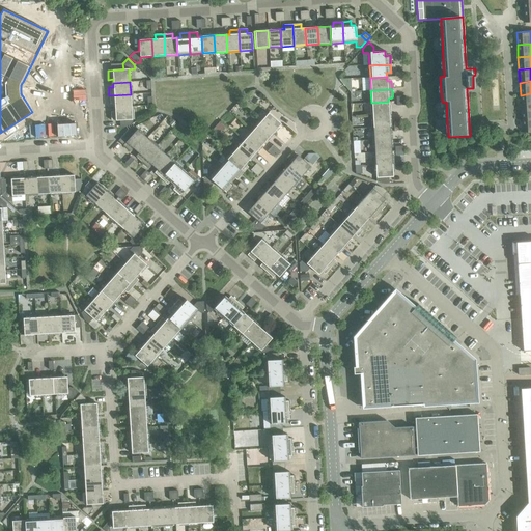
[(530,93),(521,95),(521,108),(530,107),(530,93)]
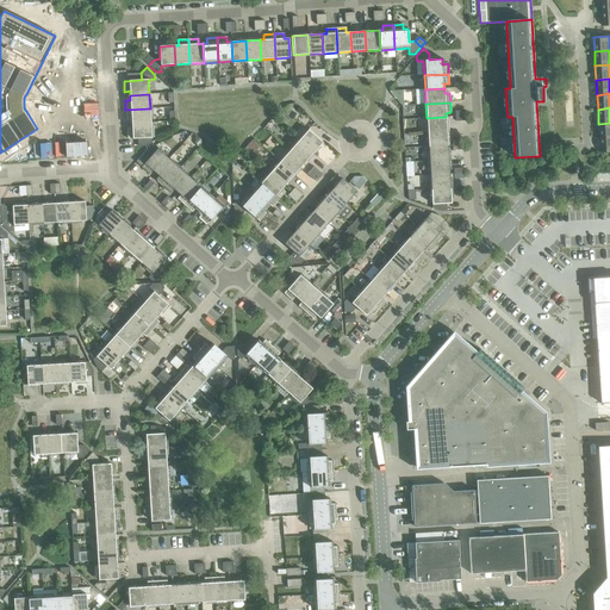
[(131,119),(131,124),(150,123),(150,109),(125,110),(126,120),(131,119)]
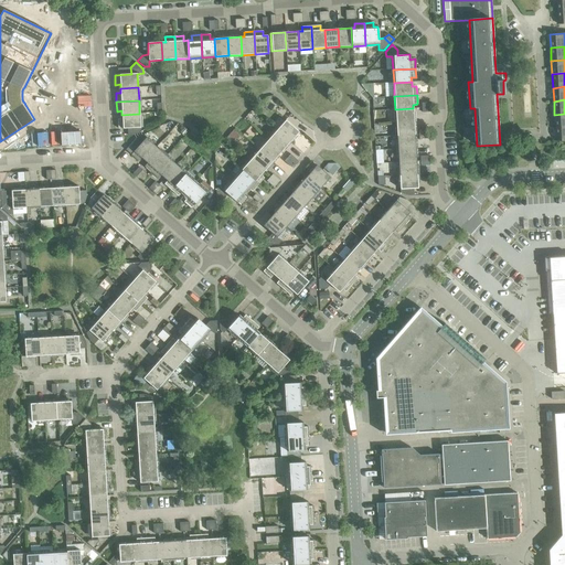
[(395,109),(396,123),(414,121),(413,108),(395,109)]
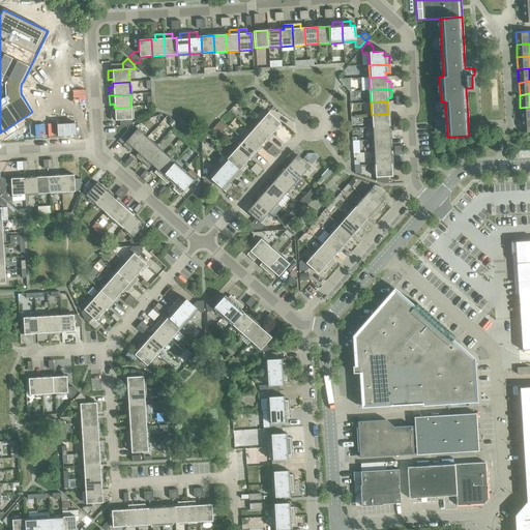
[(130,107),(114,108),(114,111),(110,112),(111,121),(119,120),(120,127),(125,126),(131,123),(130,107)]
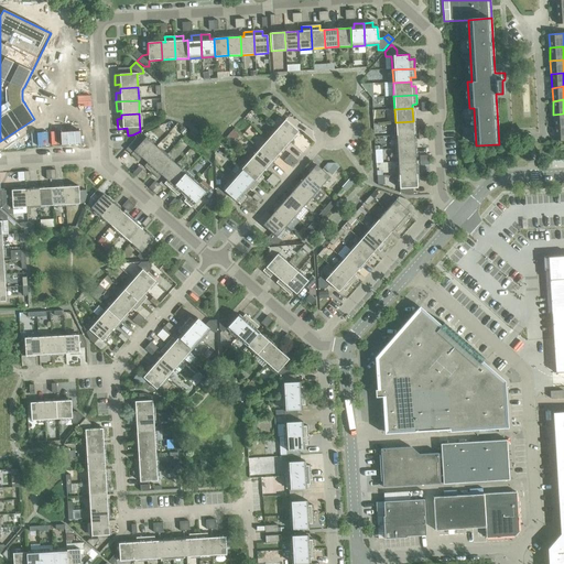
[(563,114),(553,115),(554,128),(563,127),(563,114)]
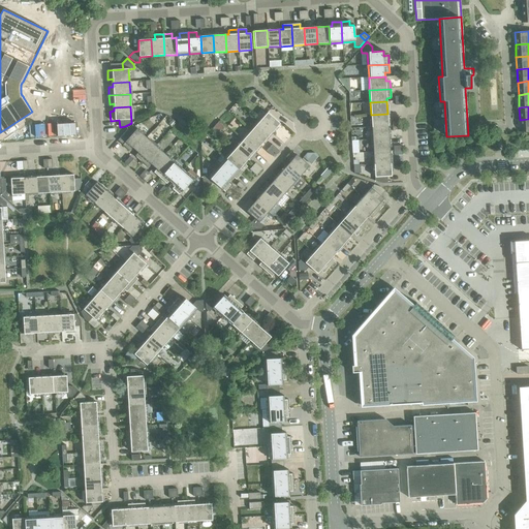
[(267,113),(258,122),(271,133),(279,123),(267,113)]
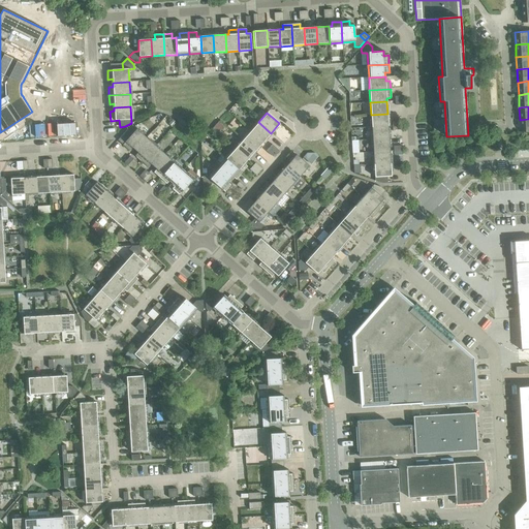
[(371,115),(371,127),(389,126),(387,114),(371,115)]
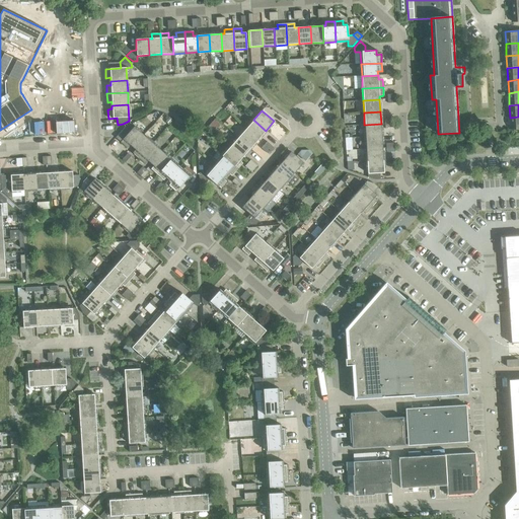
[(518,117),(510,118),(511,130),(518,129),(518,117)]
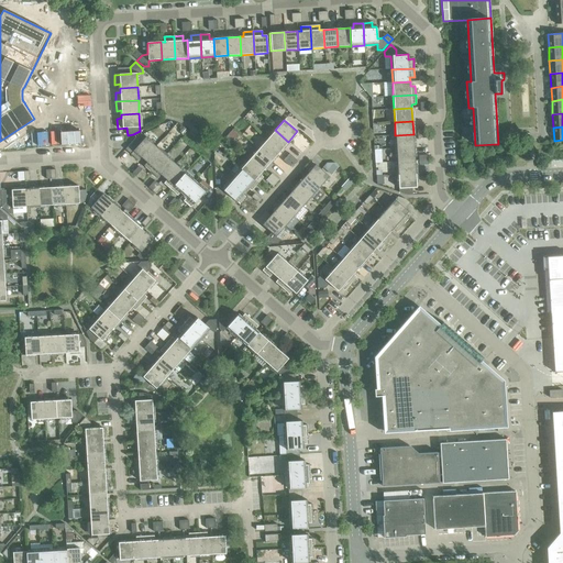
[(232,130),(225,136),(232,142),(239,135),(232,130)]
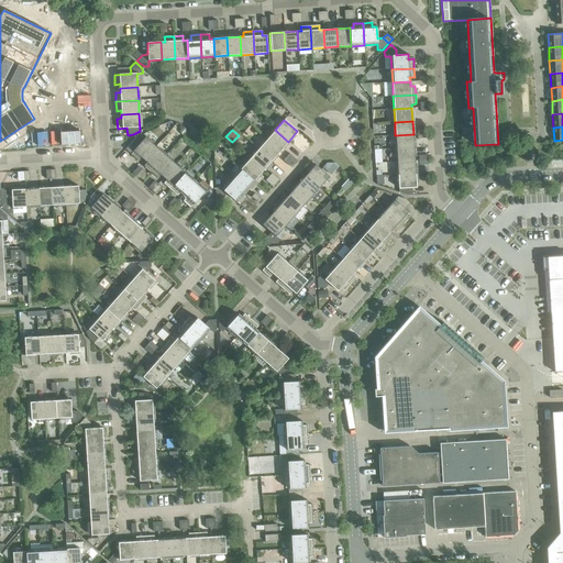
[(275,130),(266,140),(279,152),(288,142),(275,130)]
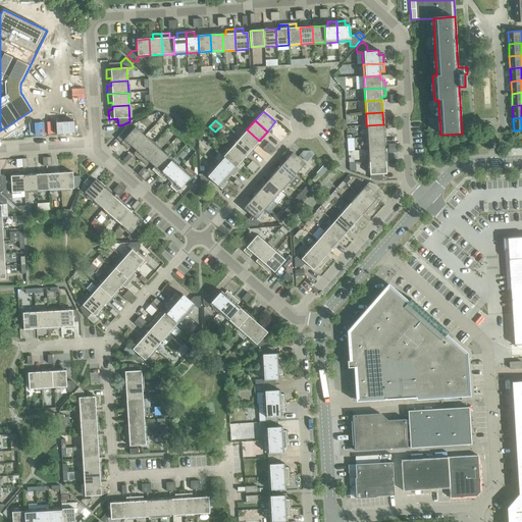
[(131,146),(134,148),(144,136),(132,124),(125,128),(121,133),(126,137),(120,143),(127,149),(131,146)]
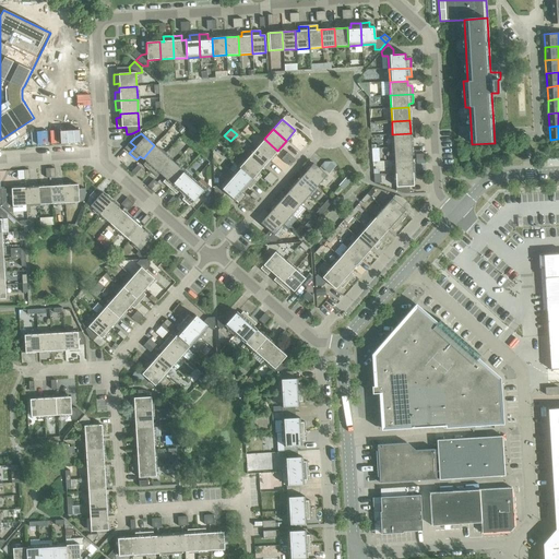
[(392,134),(393,147),(411,146),(411,133),(392,134)]
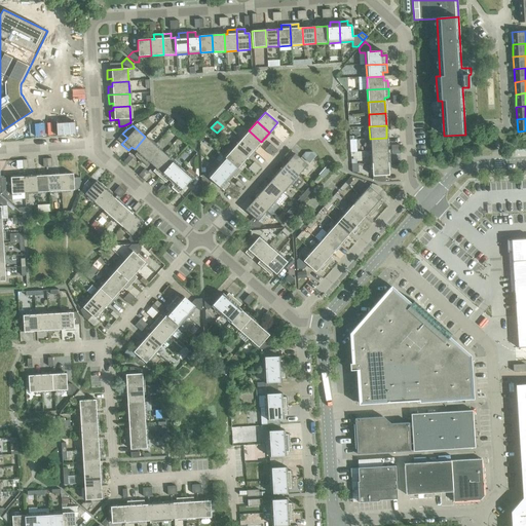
[(249,130),(240,140),(253,151),(261,142),(249,130)]
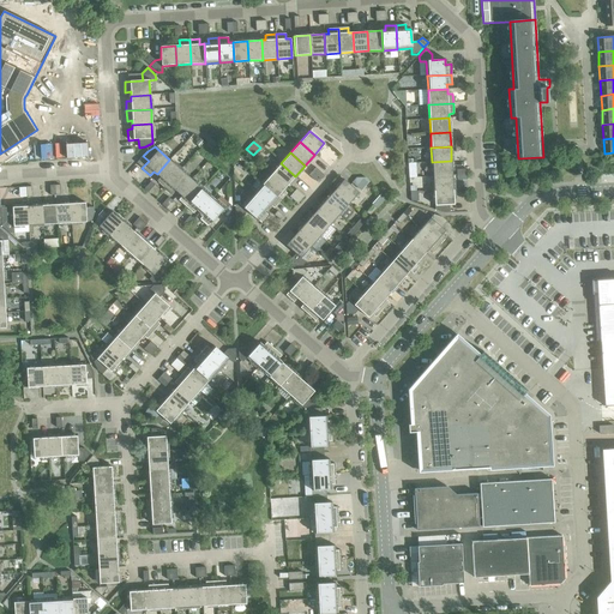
[(156,181),(164,187),(180,169),(169,160),(157,174),(160,178),(156,181)]
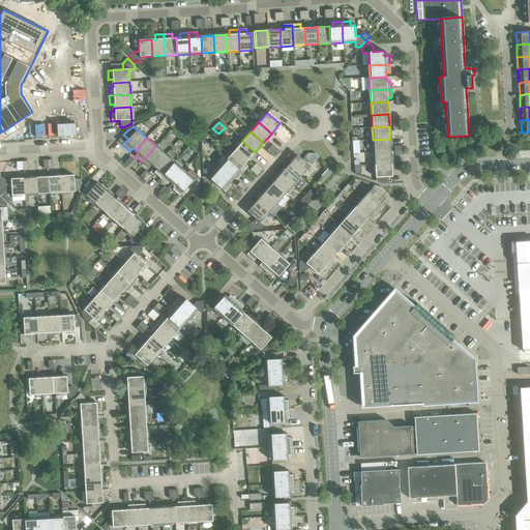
[(373,140),(374,152),(390,151),(389,139),(373,140)]
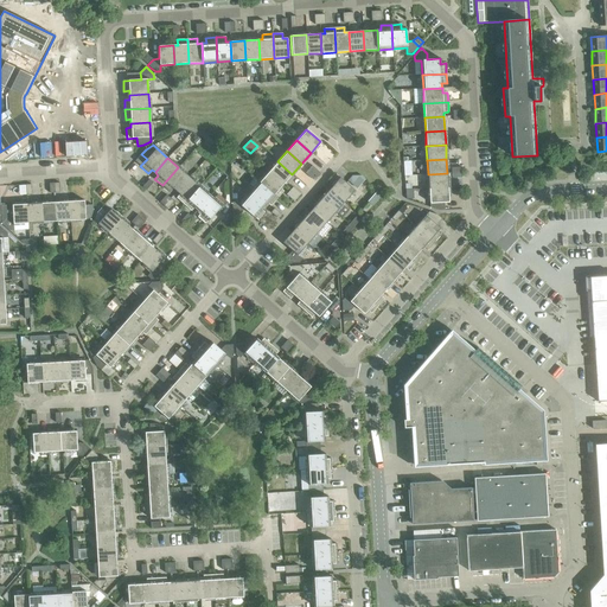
[(278,161),(268,172),(282,185),(292,174),(278,161)]
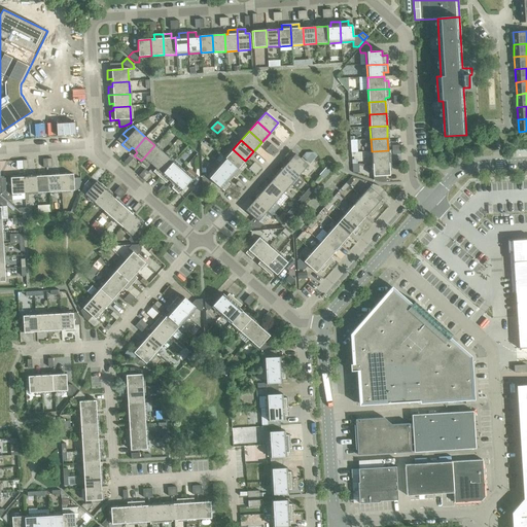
[(271,144),(268,147),(274,153),(277,149),(271,144)]
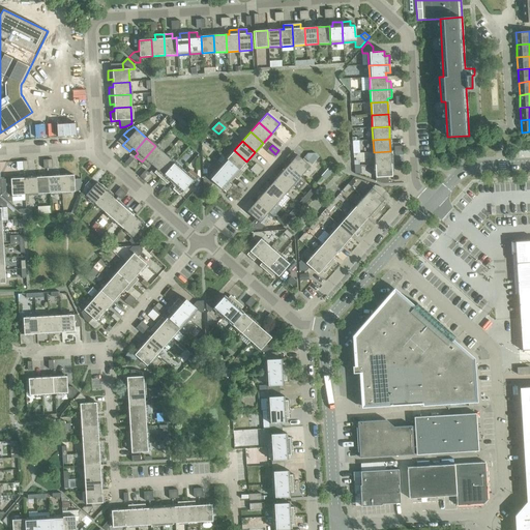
[(151,165),(154,167),(165,154),(155,146),(142,162),(148,168),(151,165)]
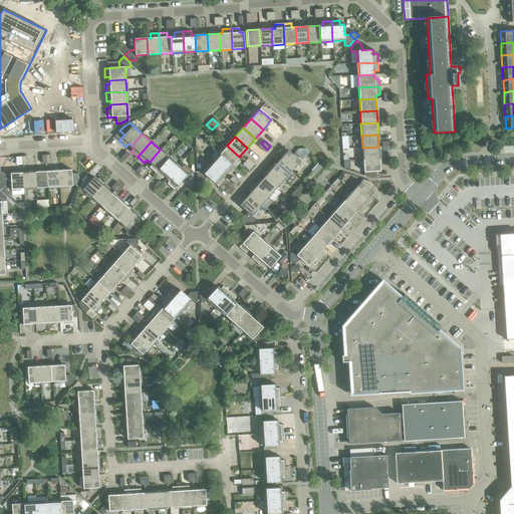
[(267,150),(261,144),(258,147),(265,153),(267,150)]
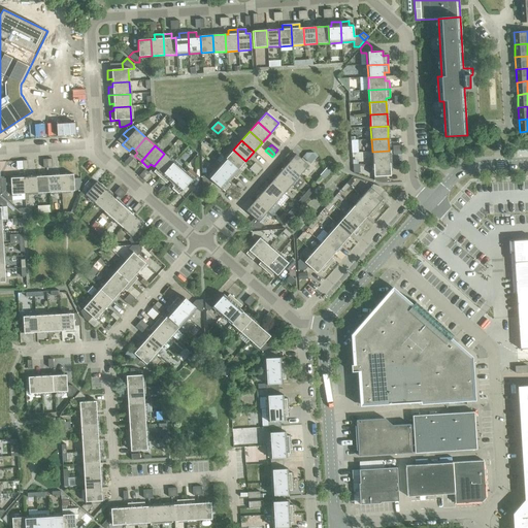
[(233,150),(225,159),(241,172),(246,166),(243,163),(245,161),(233,150)]
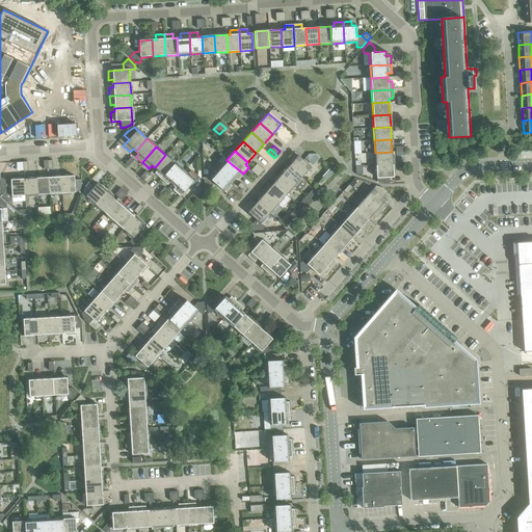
[(375,153),(376,165),(393,164),(392,152),(375,153)]
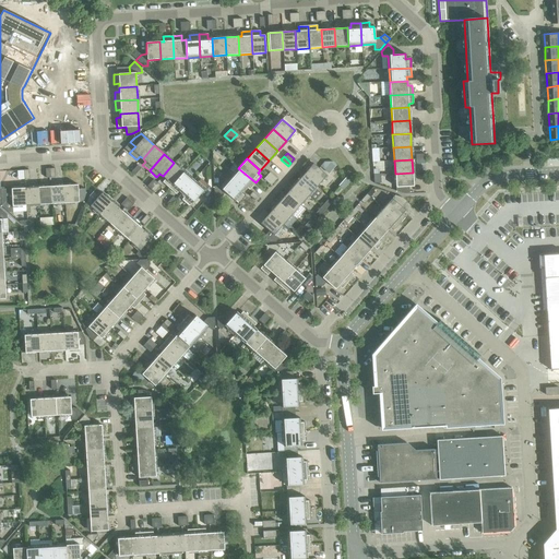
[(324,162),(320,166),(329,174),(336,165),(333,162),(324,162)]
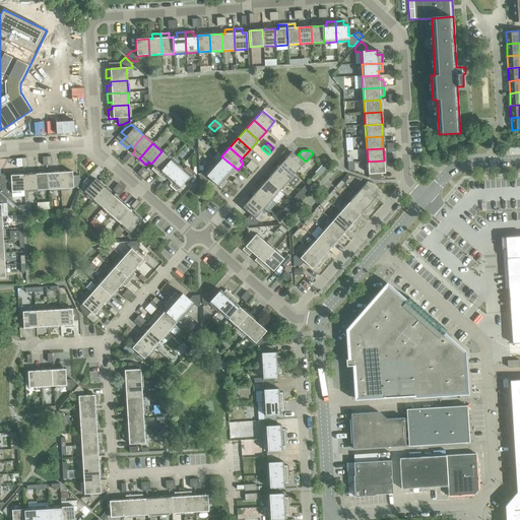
[(150,170),(157,175),(171,159),(161,151),(151,164),(153,167),(150,170)]
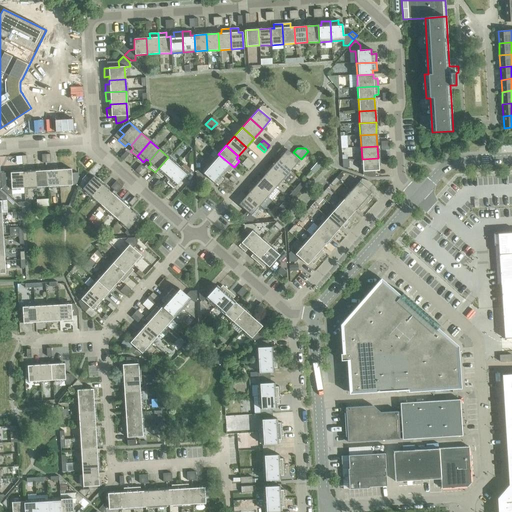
[(287,150),(278,159),(290,170),(299,160),(287,150)]
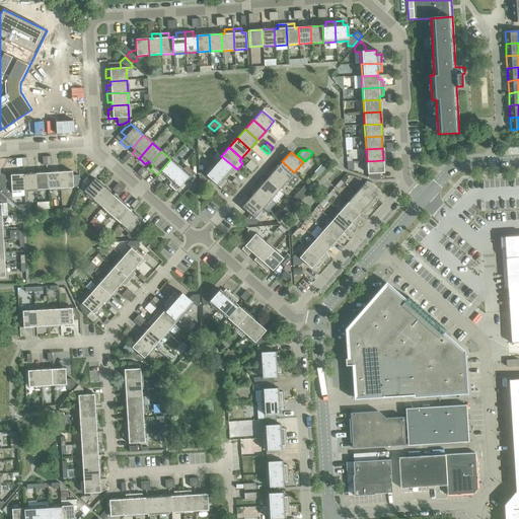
[(122,159),(125,162),(131,156),(127,153),(122,159)]
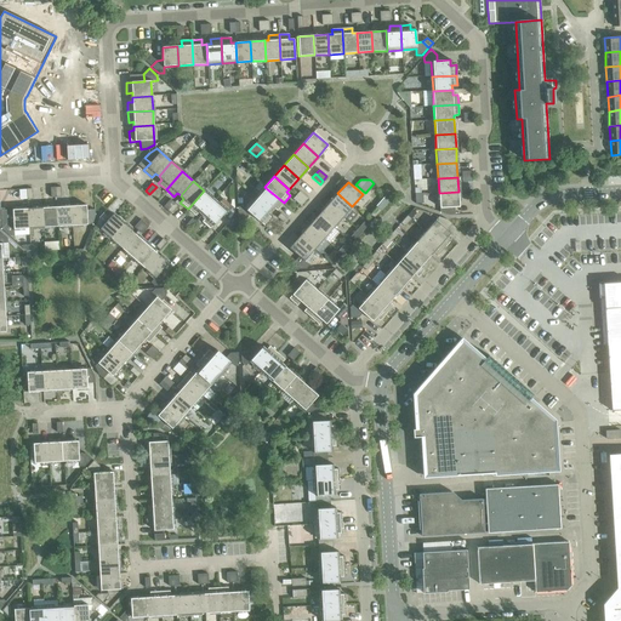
[(265,187),(255,198),(269,211),(273,208),(277,211),(284,203),(265,187)]
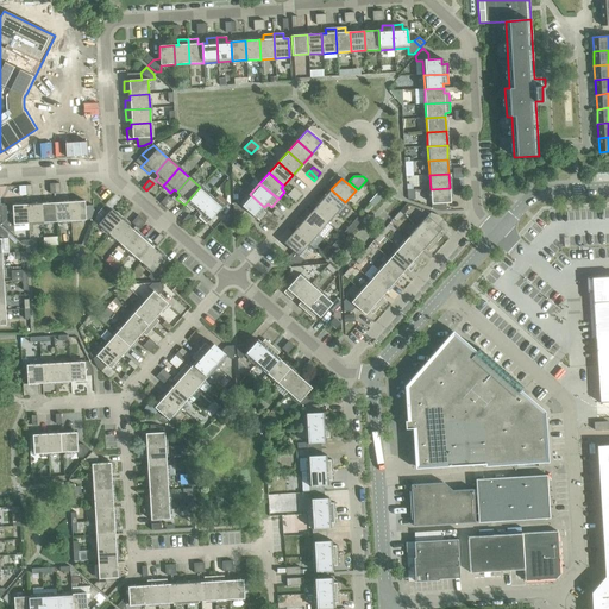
[(195,208),(199,211),(211,196),(200,187),(184,205),(192,212),(195,208)]
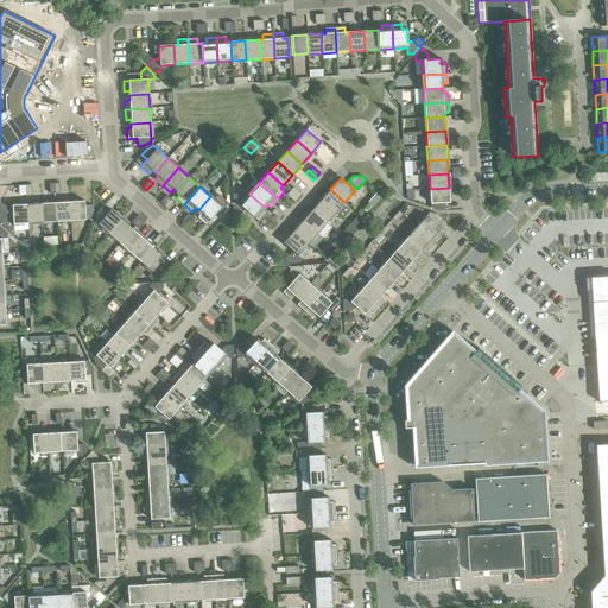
[(293,188),(290,191),(297,198),(301,194),(293,188)]
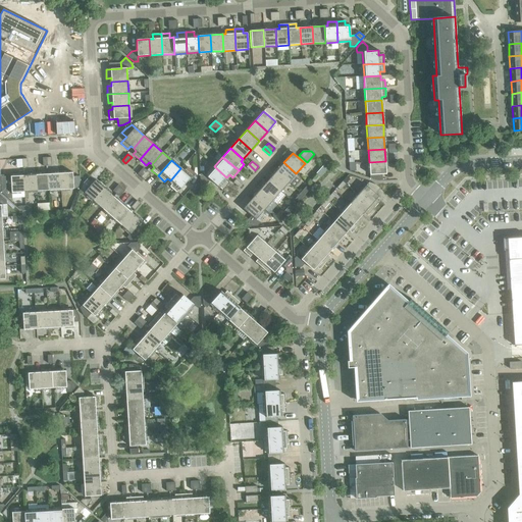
[(385,161),(369,162),(370,178),(376,181),(382,180),(381,174),(385,173),(385,161)]
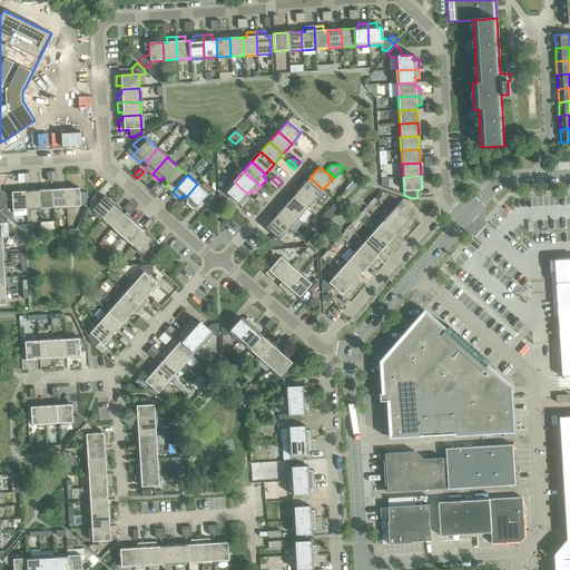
[(310,177),(301,187),(315,199),(323,189),(310,177)]
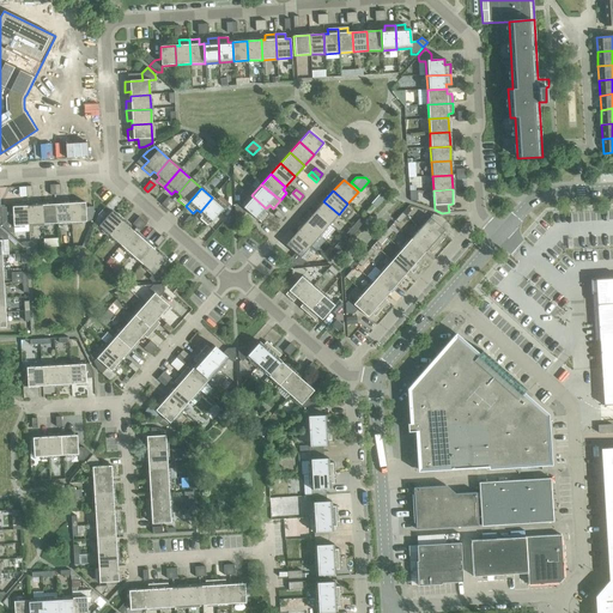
[(299,200),(292,193),(289,196),(297,204),(299,200)]
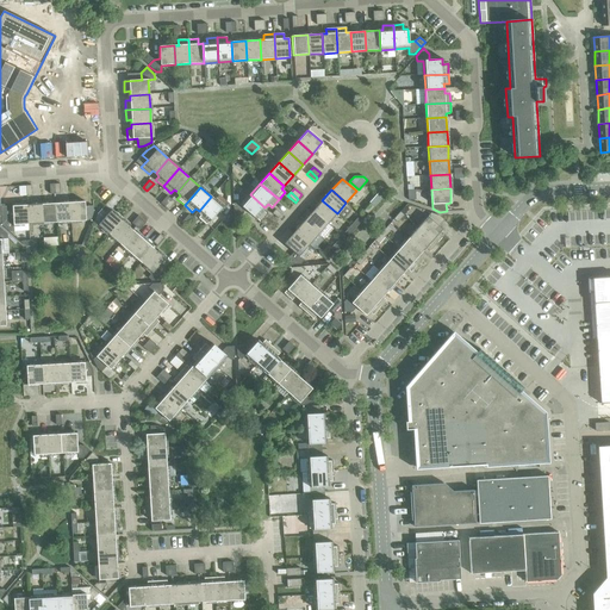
[(265,207),(250,194),(241,205),(236,201),(234,205),(234,215),(242,215),(246,210),(259,222),(266,213),(262,210),(265,207)]
